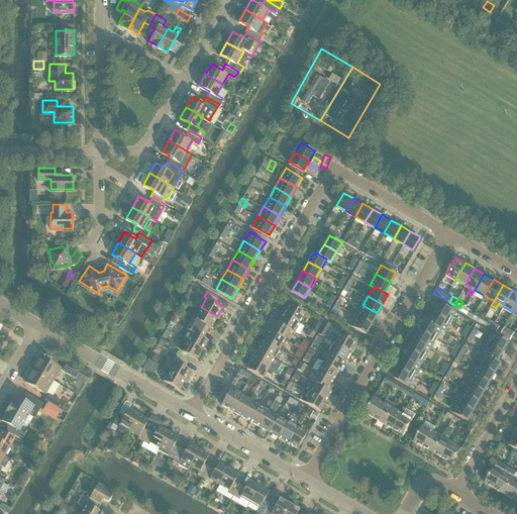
[(284,312),(300,321),(306,312),(290,302),(284,312)]
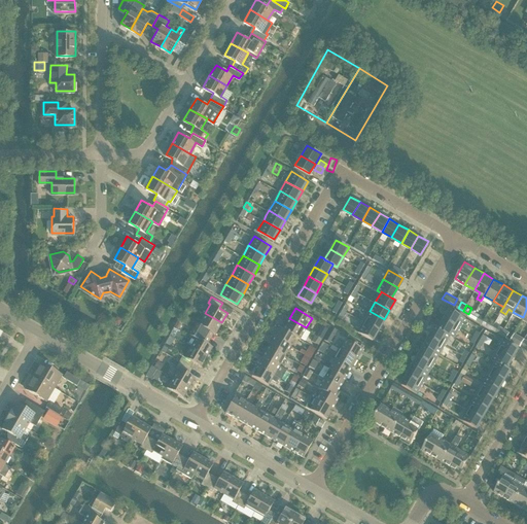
[(446,317),(459,325),(465,316),(451,308),(446,317)]
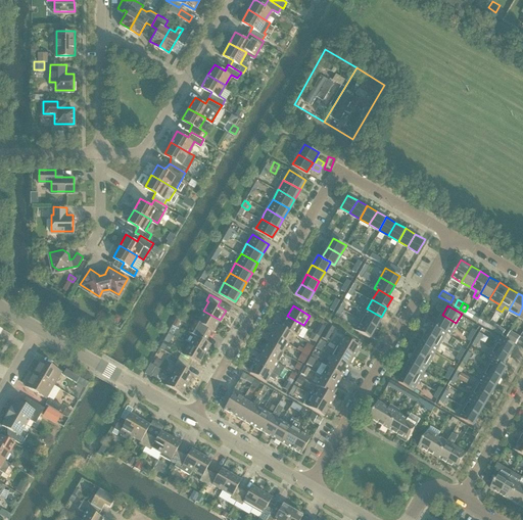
[(375,327),(381,317),(367,309),(361,319),(375,327)]
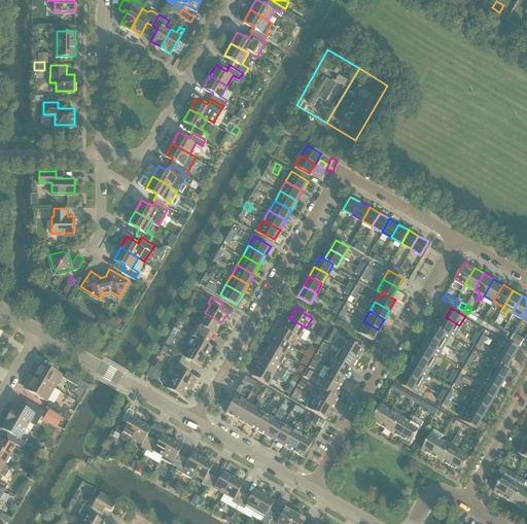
[(482,321),(485,316),(480,312),(477,318),(482,321)]
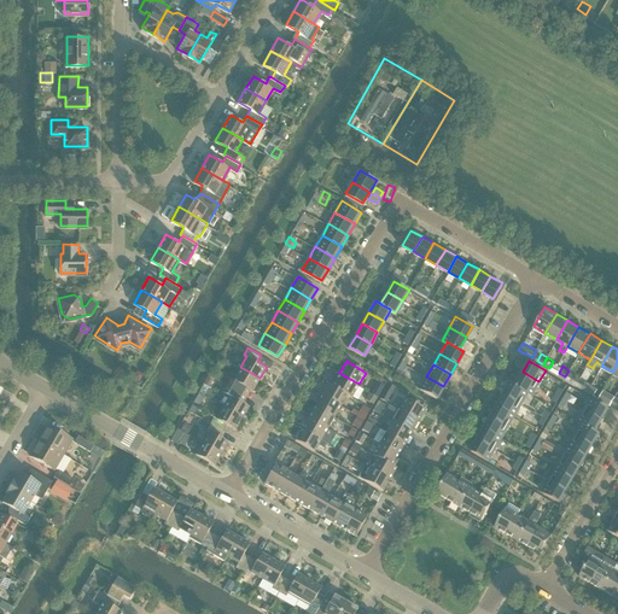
[(252,390),(260,378),(240,367),(234,378),(231,376),(227,384),(240,391),(244,385),(252,390)]
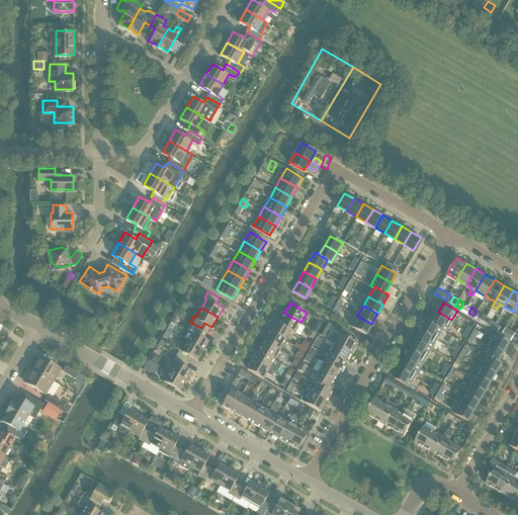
[(477,311),(473,316),(479,319),(482,314),(477,311)]
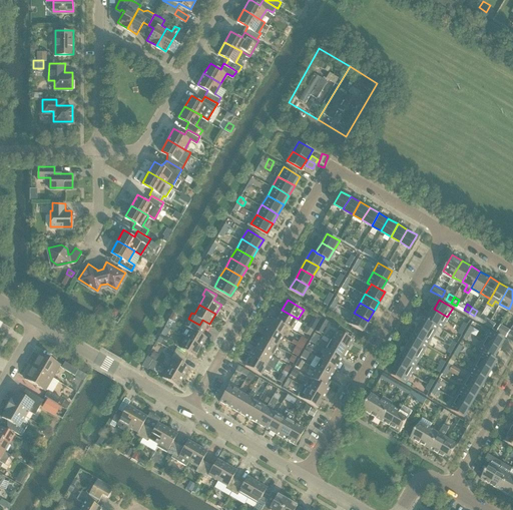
[(442,327),(447,317),(434,309),(428,318),(428,319),(438,325),(442,327)]
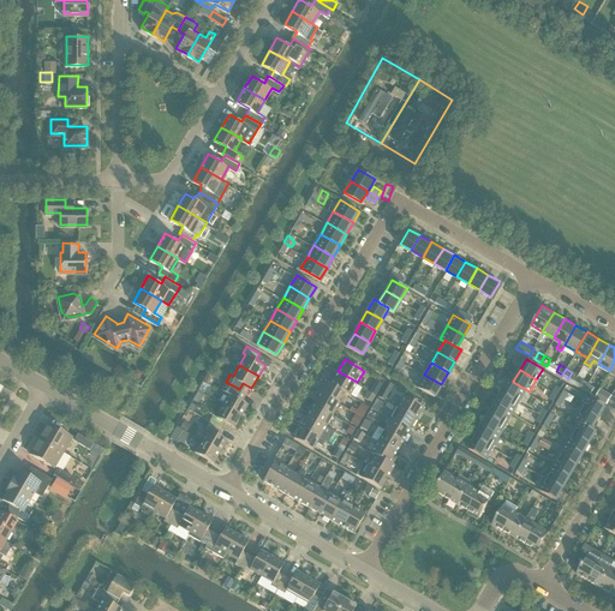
[(332,382),(346,391),(350,394),(352,391),(357,394),(362,385),(357,382),(338,371),(332,382)]
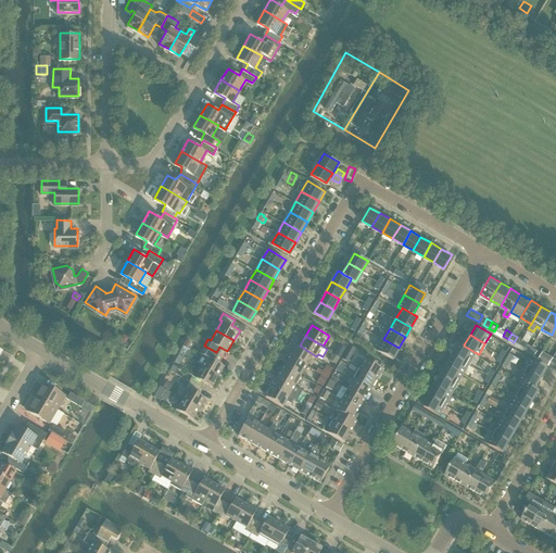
[(393,357),(399,348),(383,339),(378,349),(393,357)]
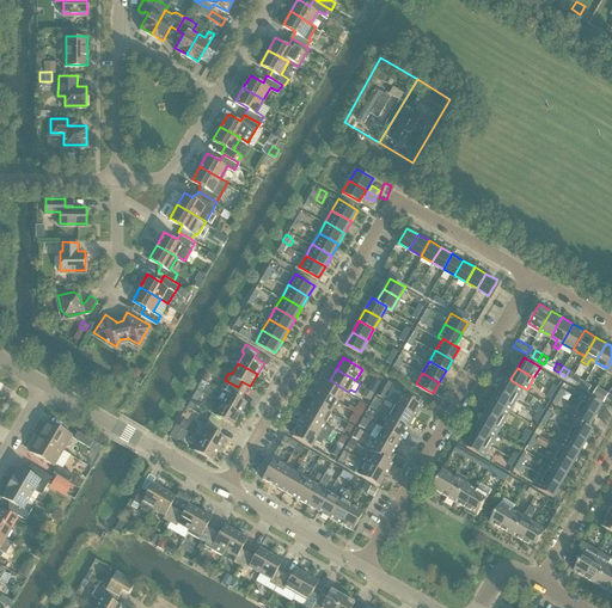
[(582,386),(586,379),(580,375),(576,382),(582,386)]
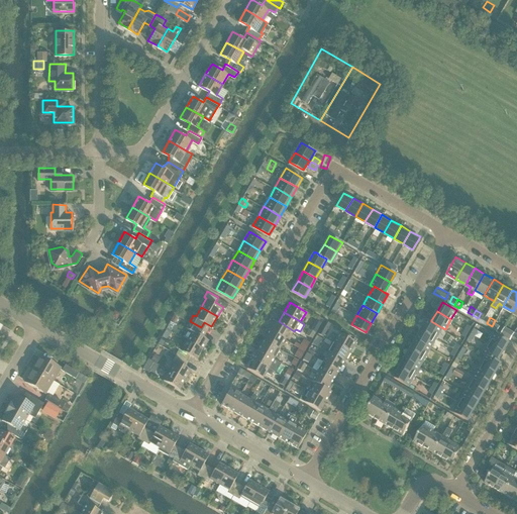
[(431,321),(431,320),(428,318),(422,328),(436,336),(441,327),(431,321)]
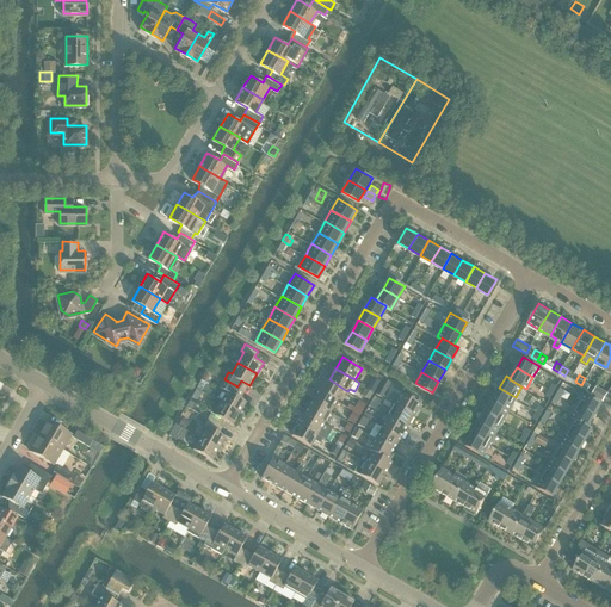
[(329,379),(325,377),(319,389),(338,400),(344,389),(329,379)]
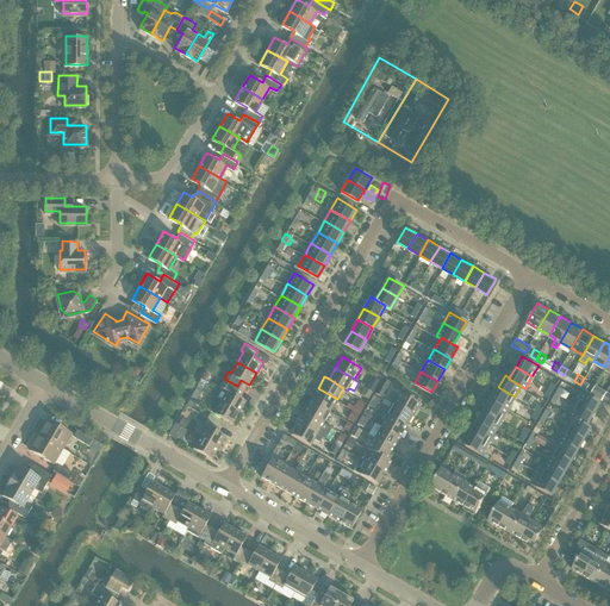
[(584,378),(580,385),(586,389),(591,381),(584,378)]
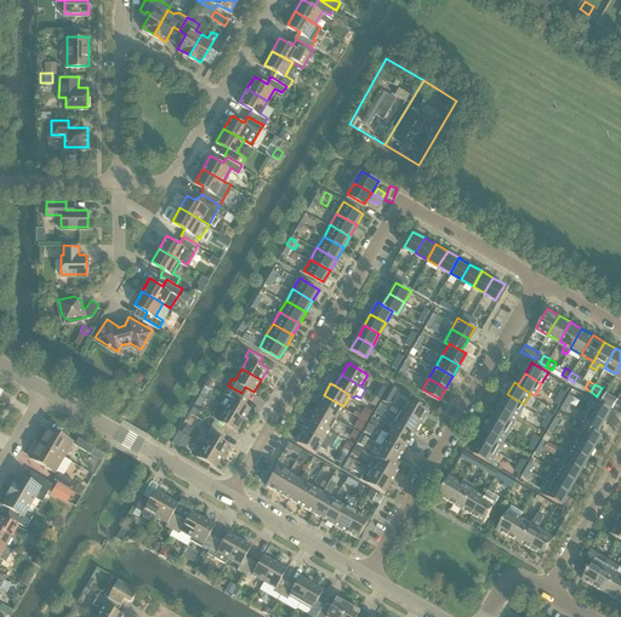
[(224,393),(218,404),(244,418),(251,406),(238,399),(241,393),(228,386),(224,392),(224,393)]
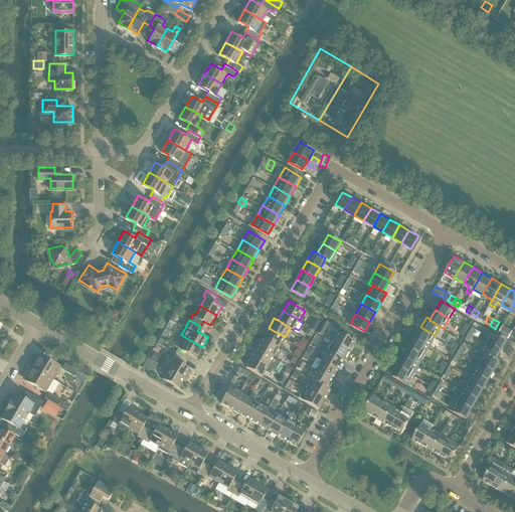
[(311,323),(310,326),(316,330),(319,325),(312,321),(311,323)]
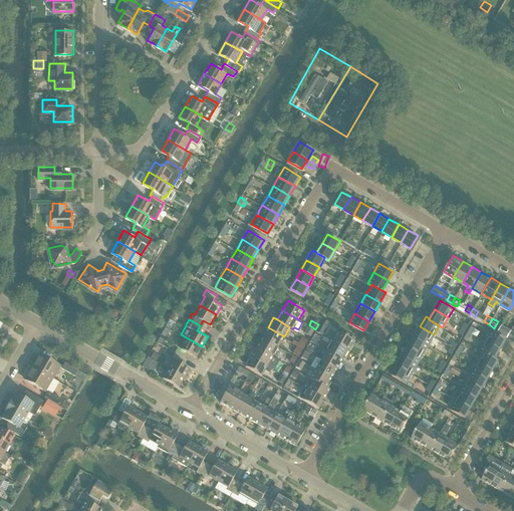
[(321,332),(326,325),(321,322),(316,329),(321,332)]
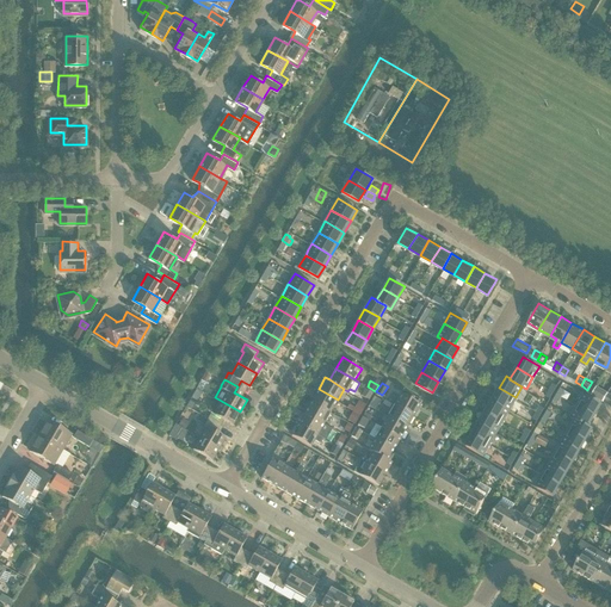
[(592,392),(603,398),(608,390),(597,384),(592,392)]
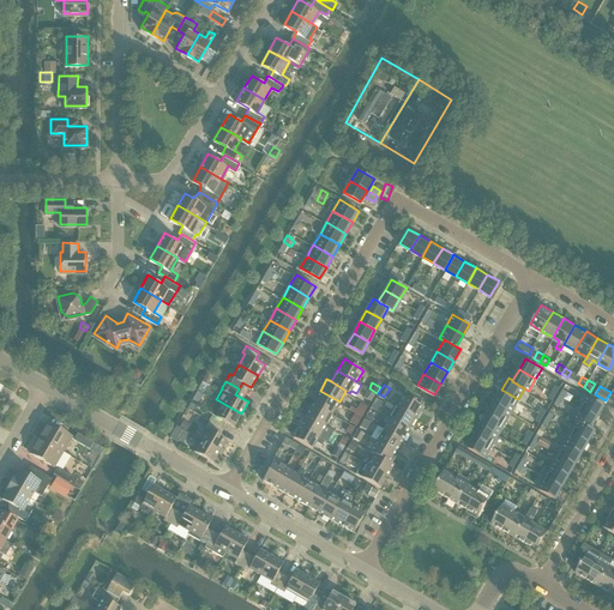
[(375,393),(368,390),(365,397),(371,400),(375,393)]
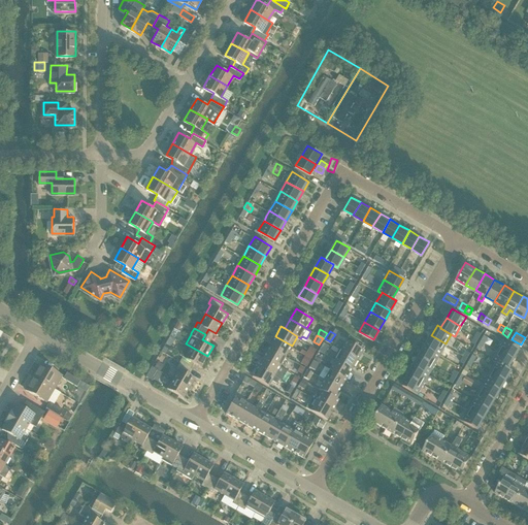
[(440,353),(446,343),(431,335),(426,345),(440,353)]
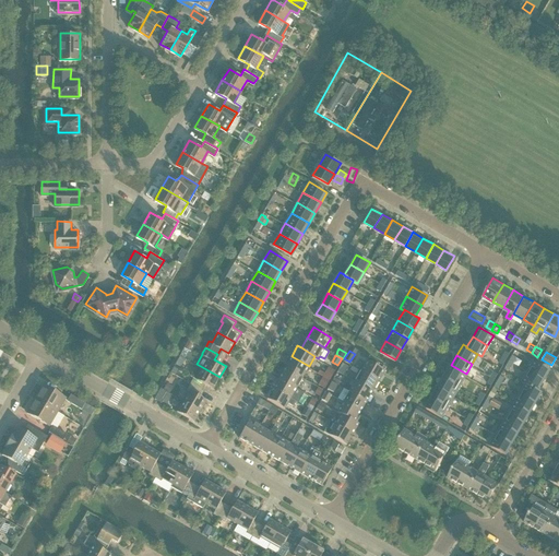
[(302,376),(309,366),(292,356),(285,366),(302,376)]
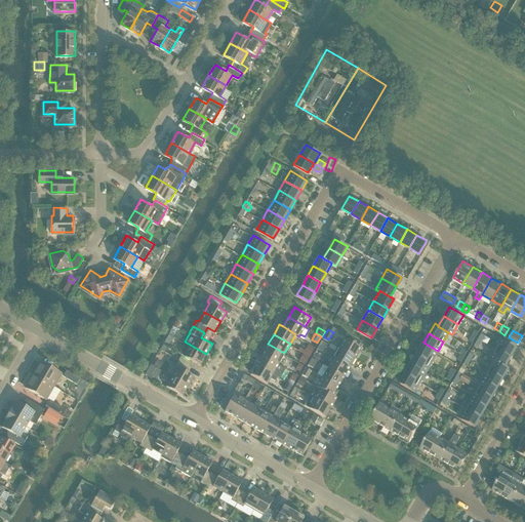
[(362,347),(346,336),(345,336),(339,347),(356,356),(362,347)]
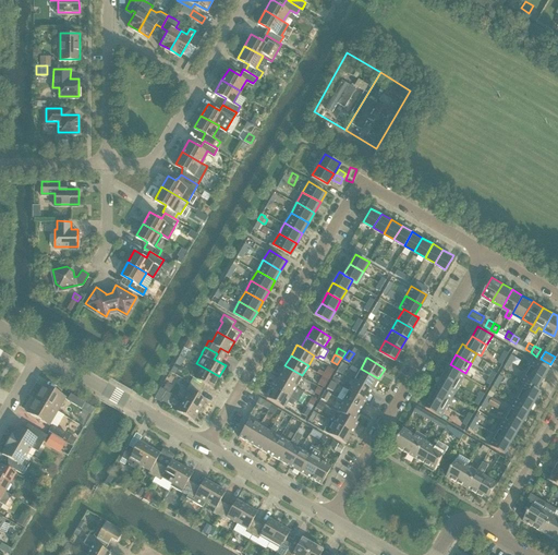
[(543,377),(549,368),(534,359),(528,369),(543,377)]
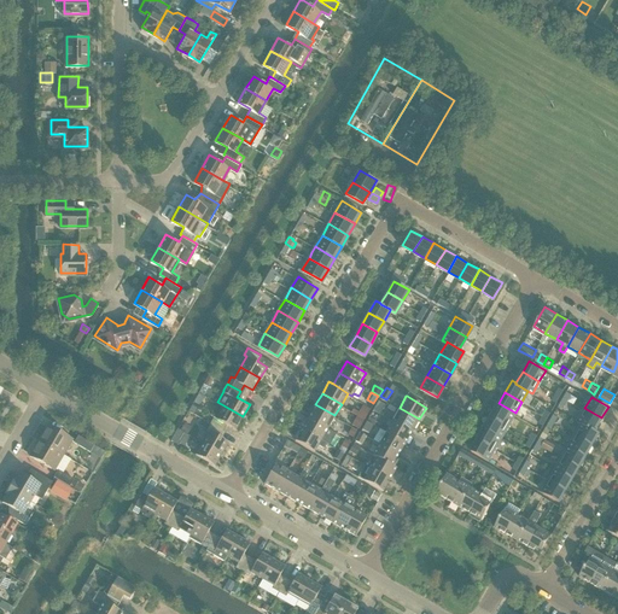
[(379,399),(373,408),(380,411),(385,403),(379,399)]
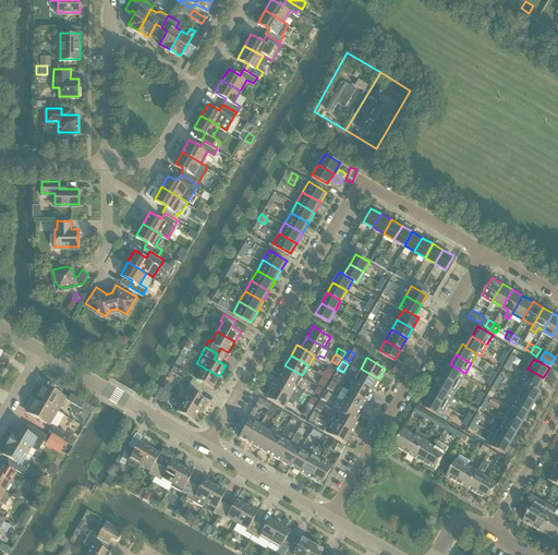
[(213,387),(219,376),(196,363),(190,373),(193,375),(190,381),(202,388),(205,383),(213,387)]
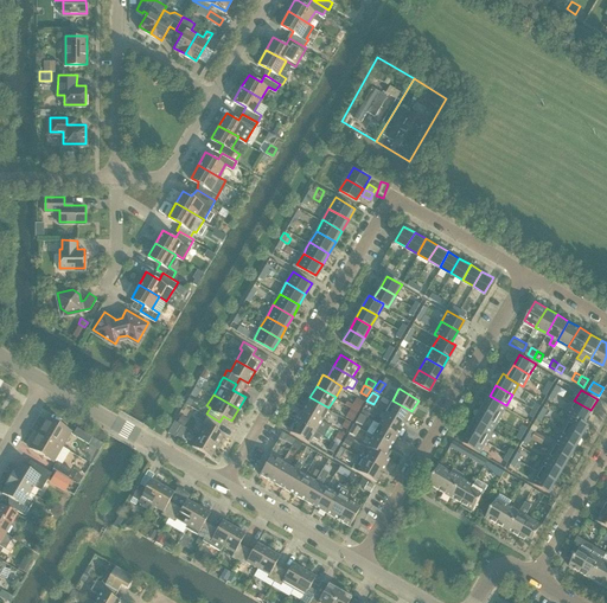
[(358,410),(364,399),(358,396),(351,406),(358,410)]
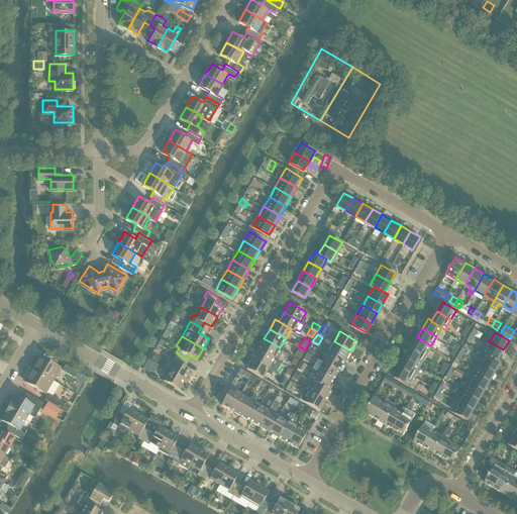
[(425,355),(431,345),(417,337),(411,347),(421,352),(425,355)]
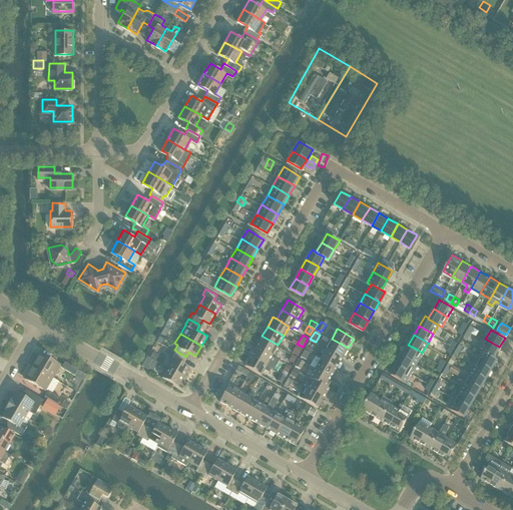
[(273,355),(278,345),(262,336),(257,345),(273,355)]
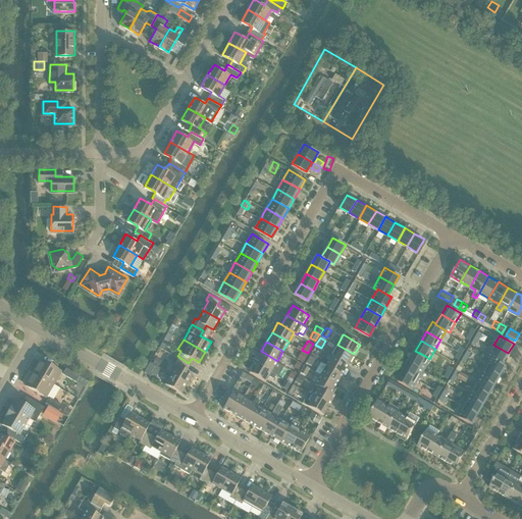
[(348,364),(354,354),(337,345),(331,354),(348,364)]
